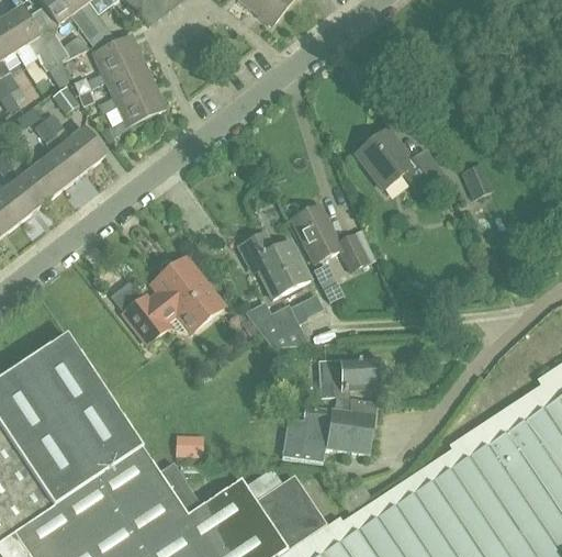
[(99,32),(75,0),(40,0),(58,24),(71,14),(90,39),(98,33),(99,32)]
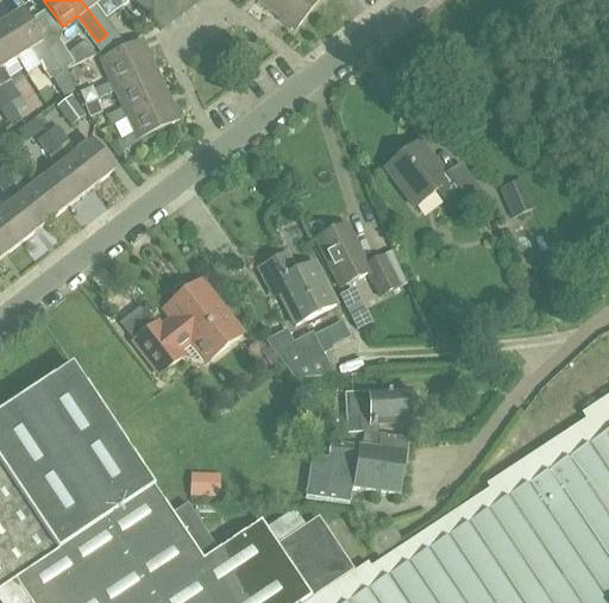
[(81,0),(107,35),(106,36),(113,44),(124,39),(96,1),(98,0),(81,0)]
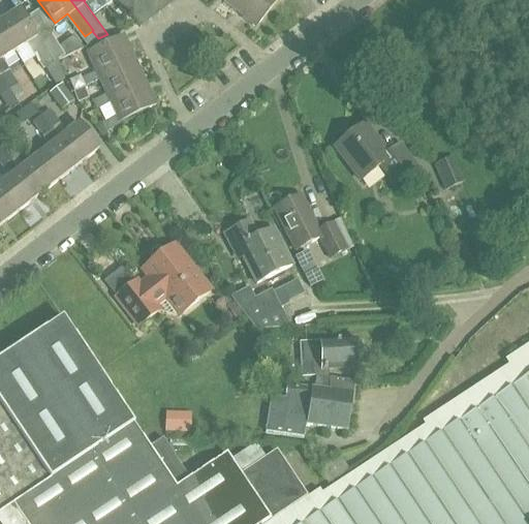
[(133,0),(127,5),(142,24),(151,16),(138,0),(133,0)]
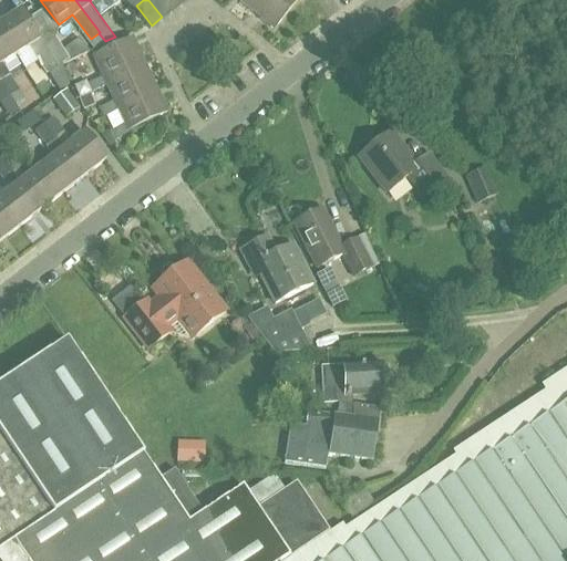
[(148,0),(162,17),(172,9),(164,0),(148,0)]
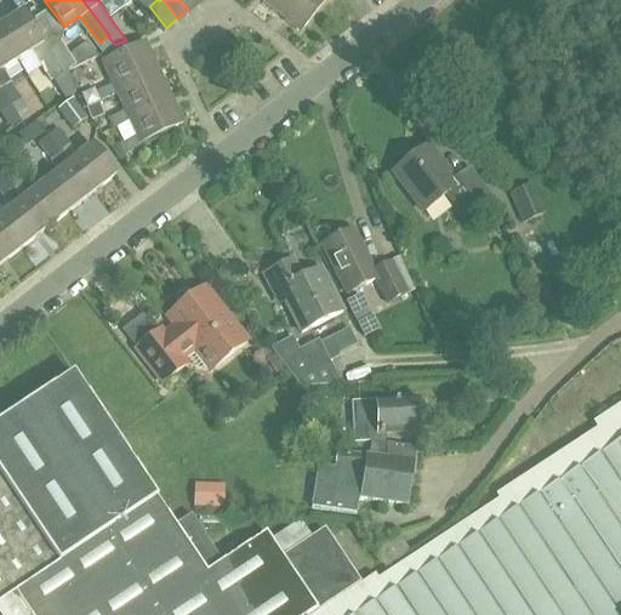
[(199,1),(198,0),(180,0),(188,10),(199,1)]
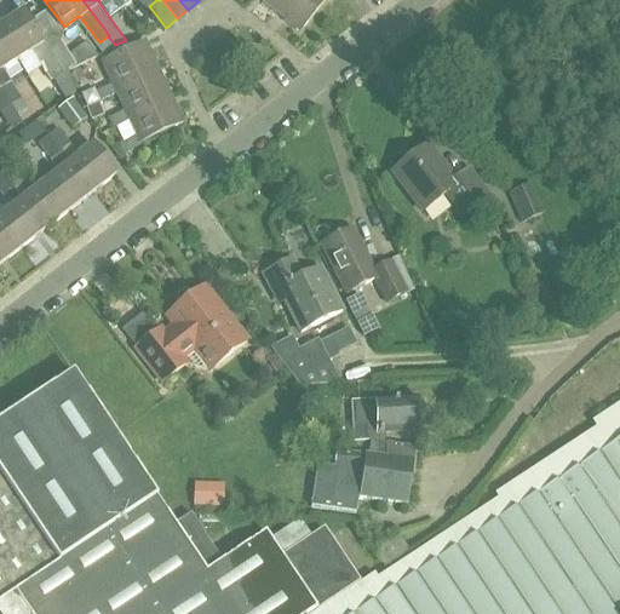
[(282,0),(276,9),(300,27),(320,0),(282,0)]
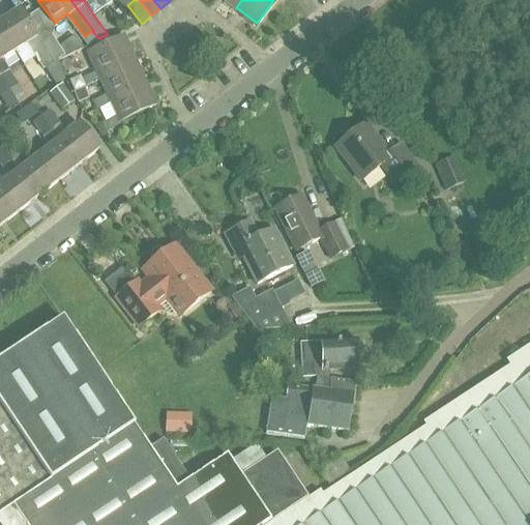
[(20,6),(0,19),(0,22),(16,47),(28,39),(43,64),(64,52),(49,27),(50,26),(49,25),(37,32),(20,6)]
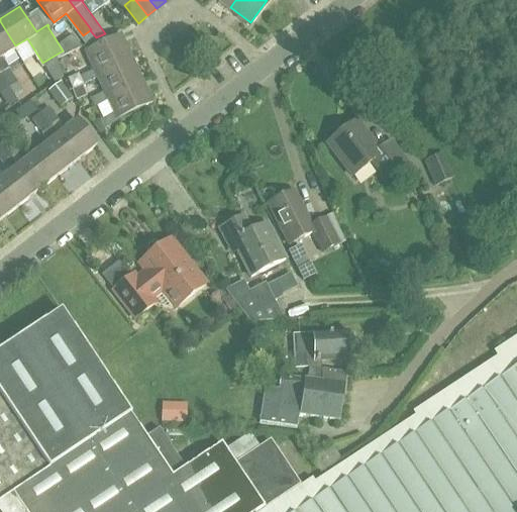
[(15,45),(0,21),(0,68),(1,70),(9,65),(2,55),(15,45)]
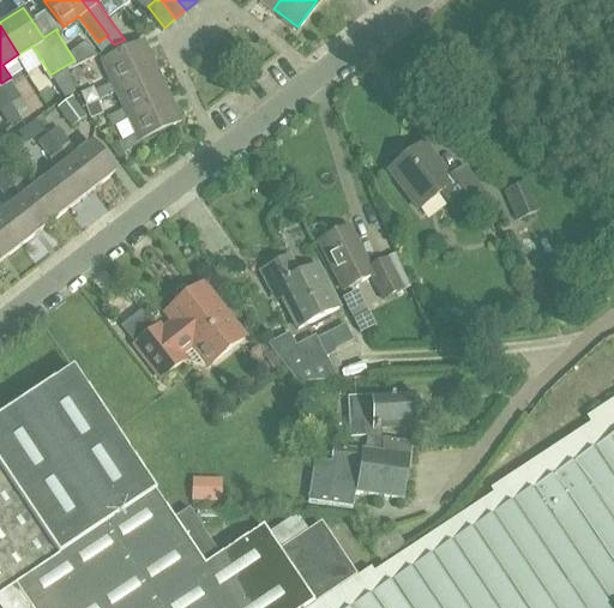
[(114,83),(156,64),(144,37),(101,56),(110,77),(83,91),(88,100),(101,94),(115,88),(114,83)]
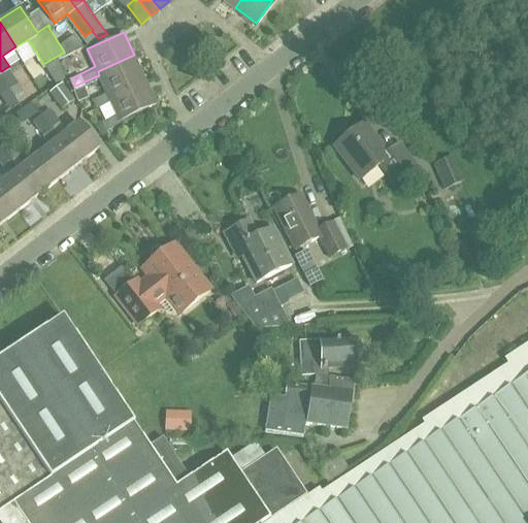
[(98,71),(99,75),(106,90),(94,96),(98,104),(110,98),(108,95),(145,77),(134,55),(98,71)]
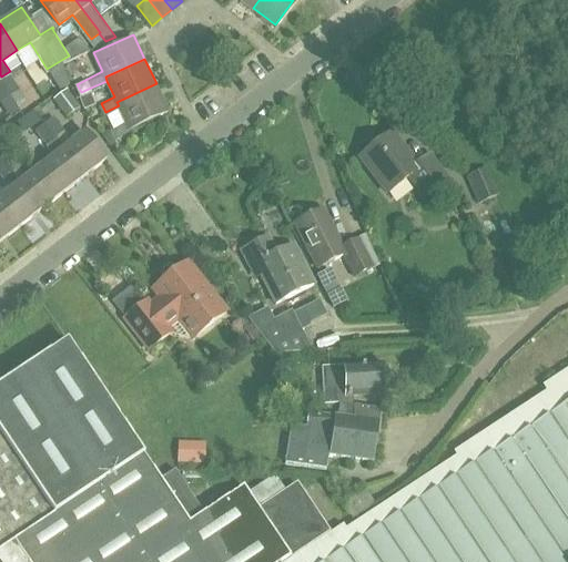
[(19,106),(1,78),(0,79),(0,96),(10,113),(19,106)]
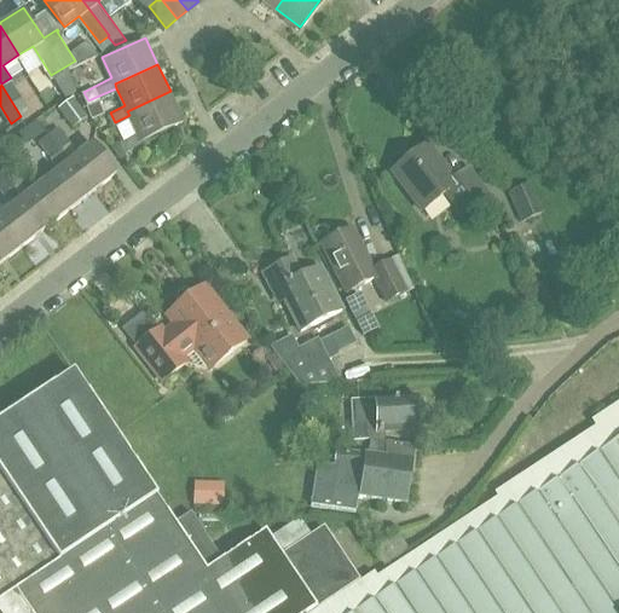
[(127,111),(129,115),(137,131),(111,143),(120,156),(127,152),(126,149),(144,140),(142,137),(183,119),(171,91),(127,111)]
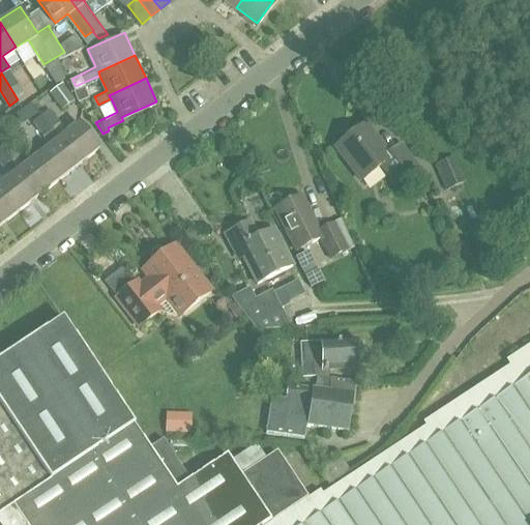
[(74,96),(61,80),(51,88),(63,105),(74,96)]
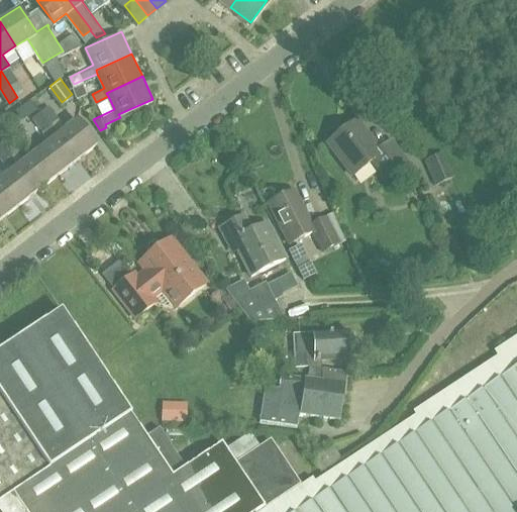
[(47,104),(40,110),(49,122),(58,116),(47,104)]
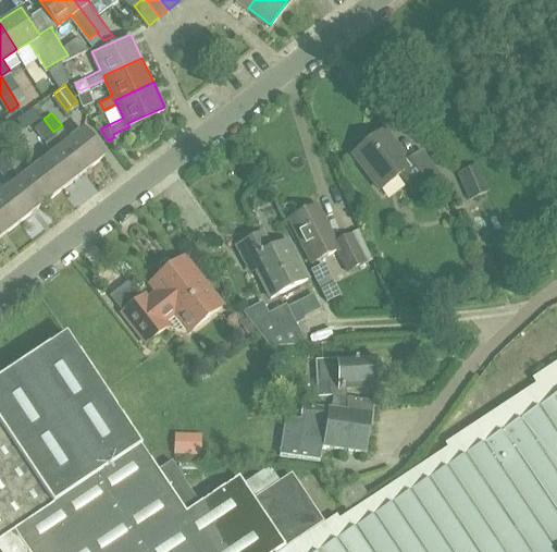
[(44,119),(35,125),(46,138),(53,149),(40,159),(61,186),(83,170),(62,143),(53,132),(44,119)]
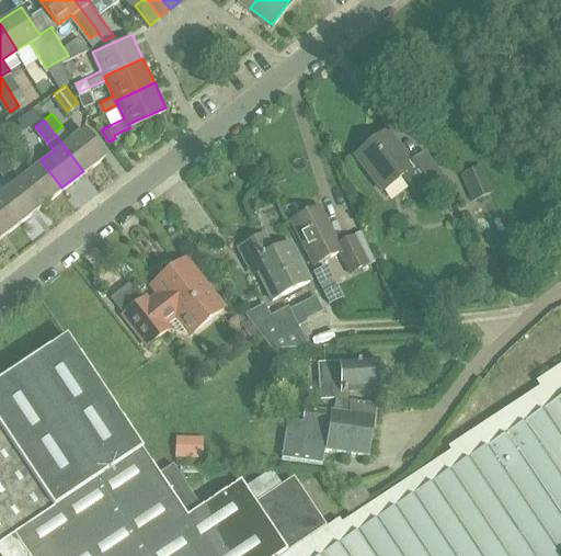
[(63,144),(83,171),(104,154),(83,127),(63,144)]
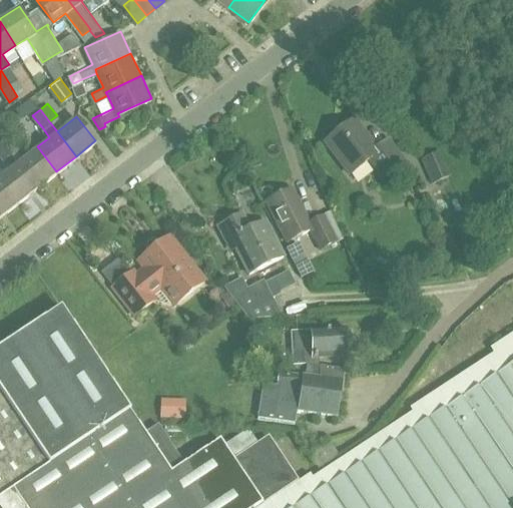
[(384,175),(405,159),(388,136),(376,146),(354,118),(327,139),(351,171),(370,156),(384,175)]
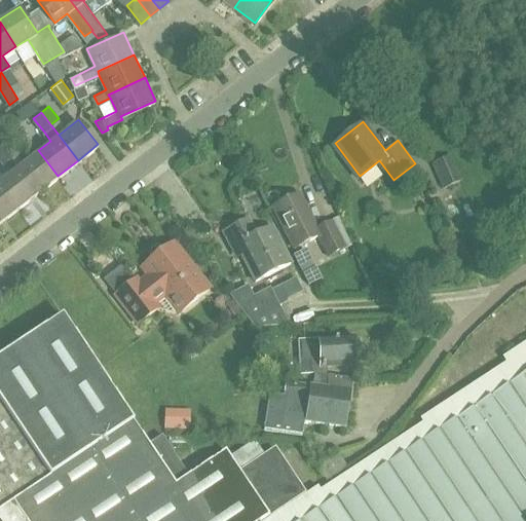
[(8,137),(0,143),(10,156),(17,150),(8,137)]
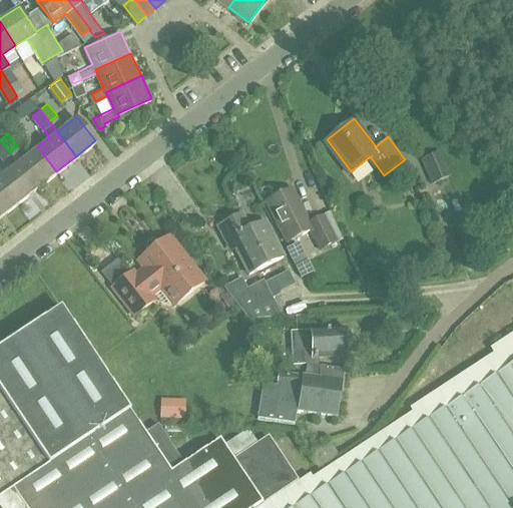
[(0,139),(0,155),(2,158),(10,152),(0,139)]
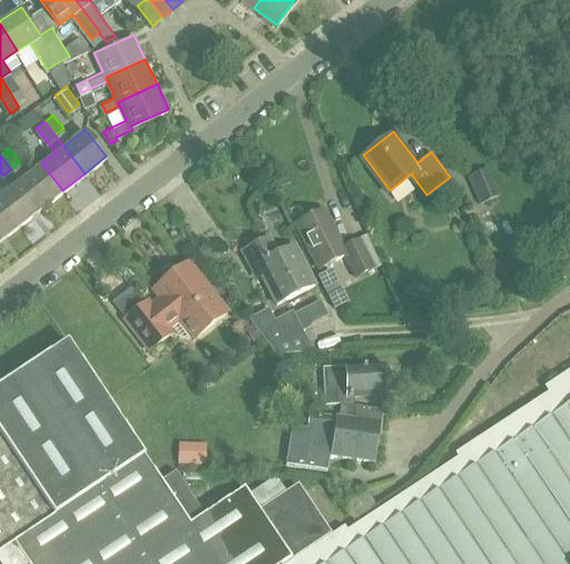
[(19,162),(11,169),(19,180),(20,179),(41,207),(62,190),(41,162),(28,174),(19,162)]
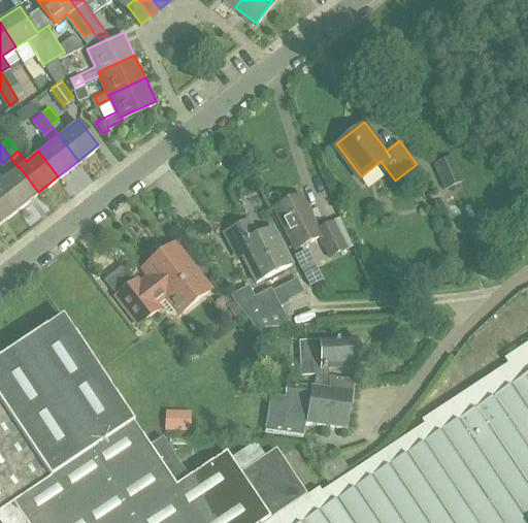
[(464,177),(453,152),(433,161),(444,186),(464,177)]
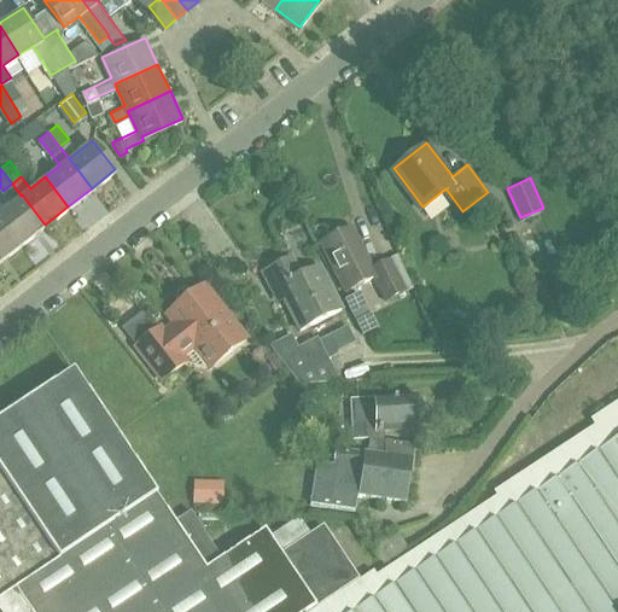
[(21,196),(0,210),(0,215),(21,243),(45,225),(22,194),(21,196)]
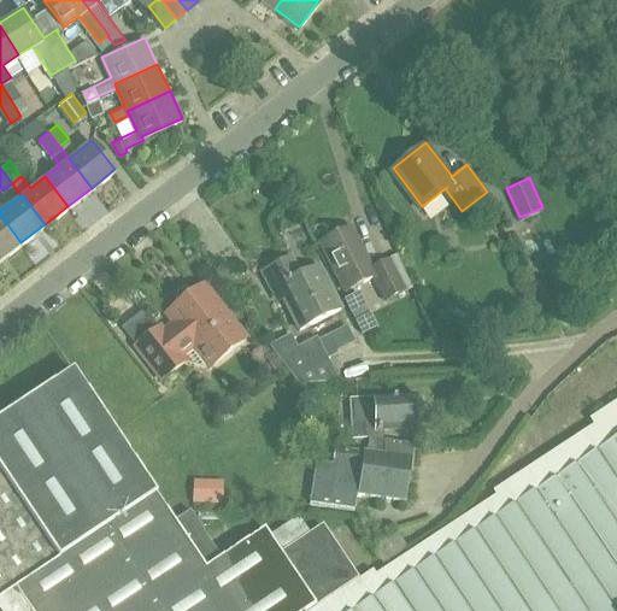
[(0,258),(21,242),(0,215),(0,258)]
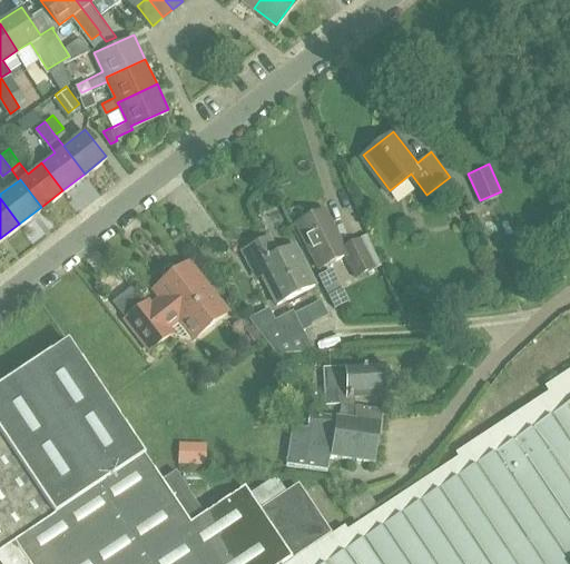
[(371,241),(364,245),(360,237),(343,245),(324,207),(297,220),(320,266),(347,253),(357,274),(374,266),(373,265),(381,261),(371,241)]
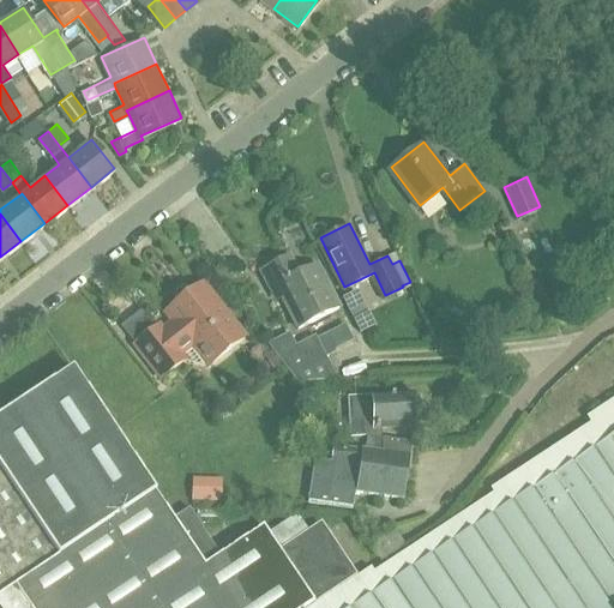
[(299,325),(338,305),(317,262),(300,270),(290,252),(260,266),(270,287),(277,283),(299,325)]
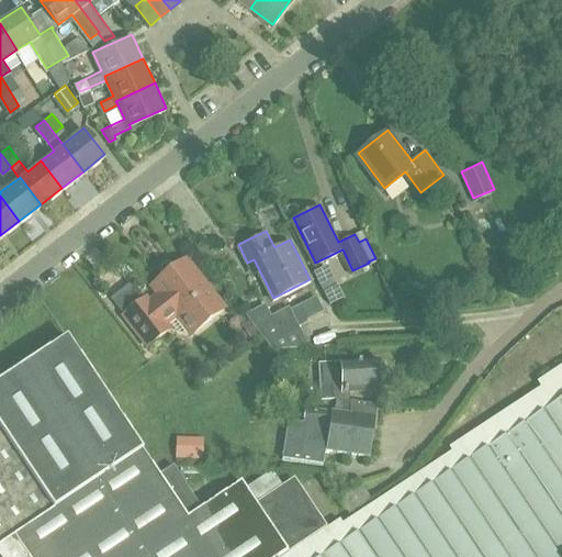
[(224,304),(186,255),(152,281),(159,290),(148,298),(145,293),(123,310),(147,341),(169,324),(165,320),(176,311),(190,331),(224,304)]
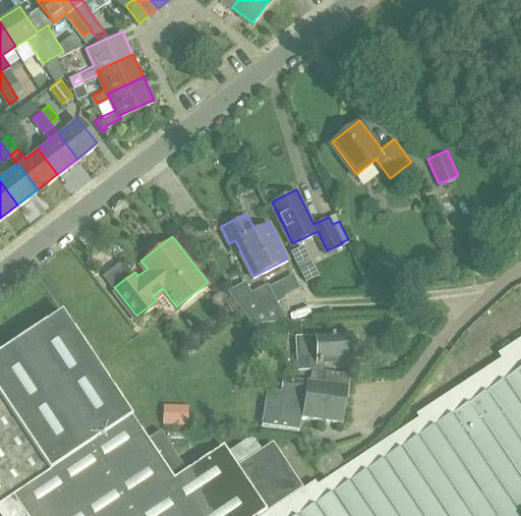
[(299,284),(293,272),(278,280),(284,292),(299,284)]
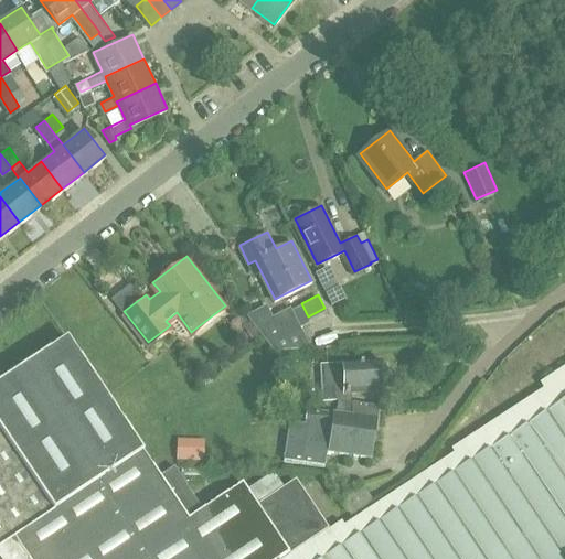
[(266,302),(246,312),(273,347),(310,345),(300,325),(290,304),(272,313),(266,302)]
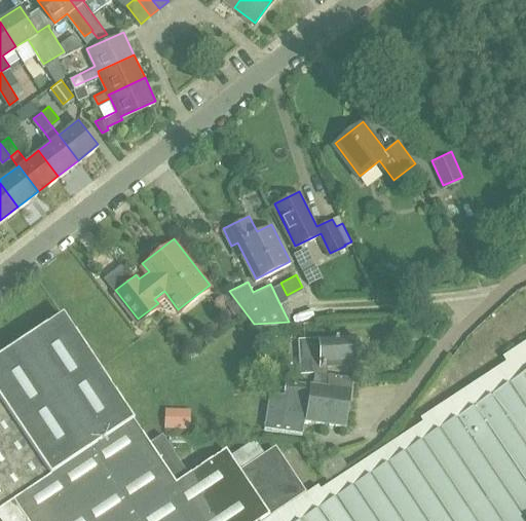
[(162,431),(148,440),(63,310),(0,352),(0,520),(525,520),(525,369),(484,398),(474,385),(446,404),(448,405),(440,410),(448,421),(294,520),(254,520),(303,488),(274,445),(239,469),(225,447),(175,481),(159,457),(174,448),(162,431)]
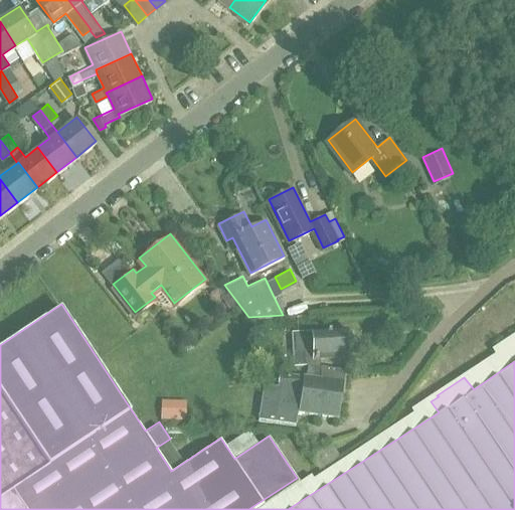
[(294,363),(308,362),(314,362),(314,357),(347,355),(345,327),(312,329),(297,330),(298,348),(293,349),(294,363)]
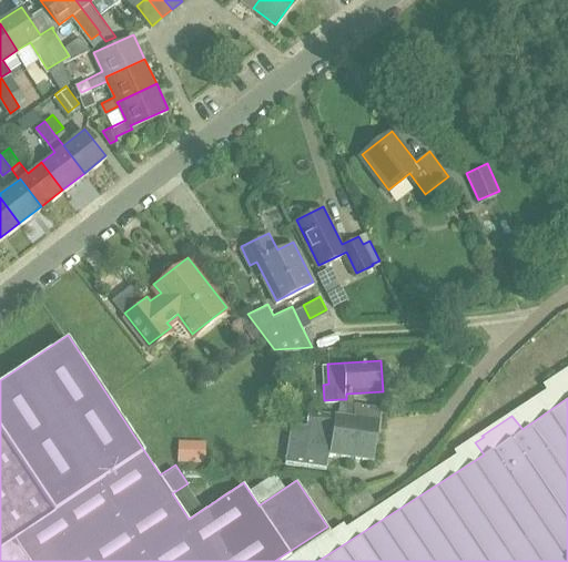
[(340,399),(324,400),(324,410),(318,410),(307,409),(306,423),(291,421),(285,459),(325,466),(327,450),(373,458),(381,406),(367,404),(365,416),(337,411),(340,399)]
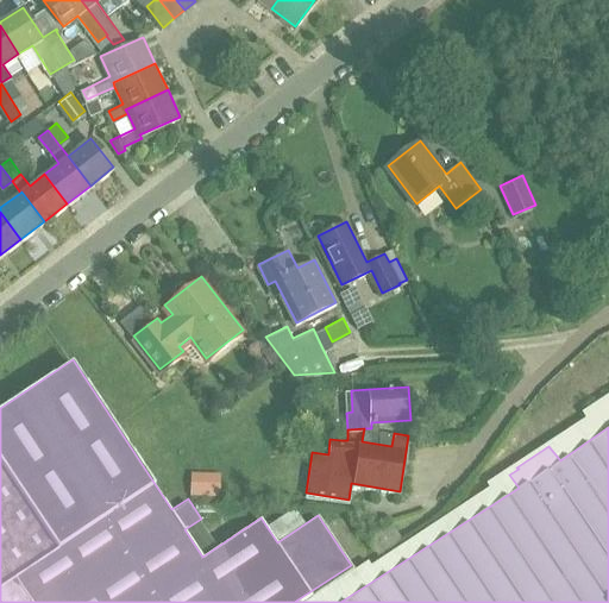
[(220,470),(192,469),(190,492),(220,494),(220,470)]
